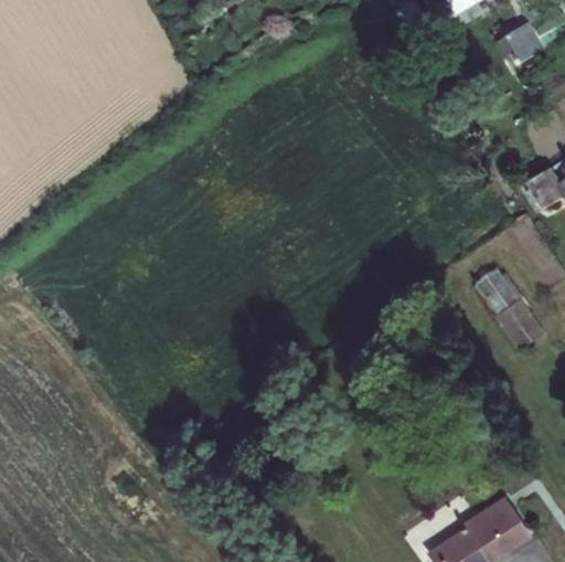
[(418,0),(433,24),(475,0),(418,0)]
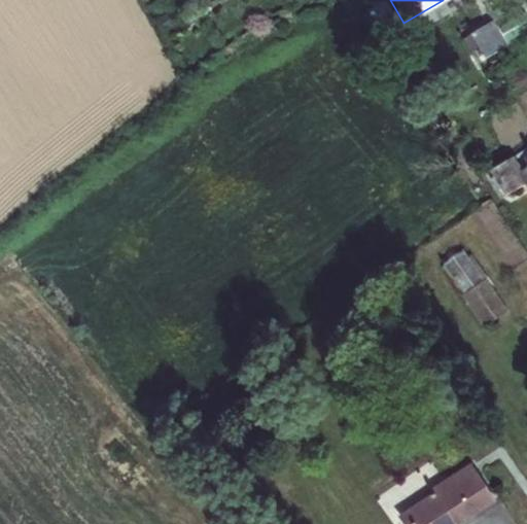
[(168,15),(156,23),(166,36),(177,30),(168,15)]
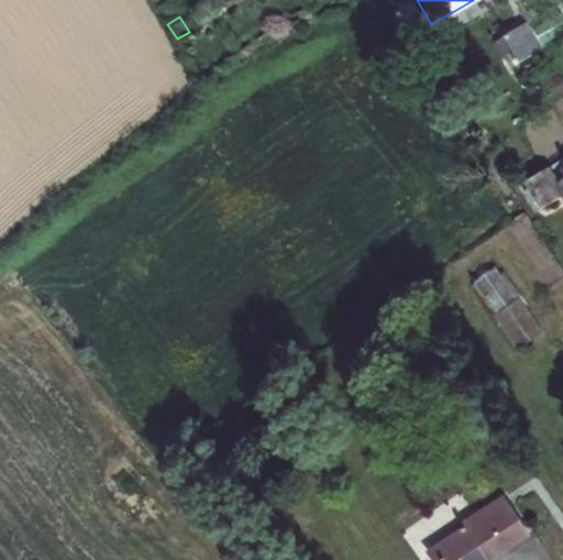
[(541,47),(526,22),(496,40),(504,53),(514,46),(521,59),(541,47)]
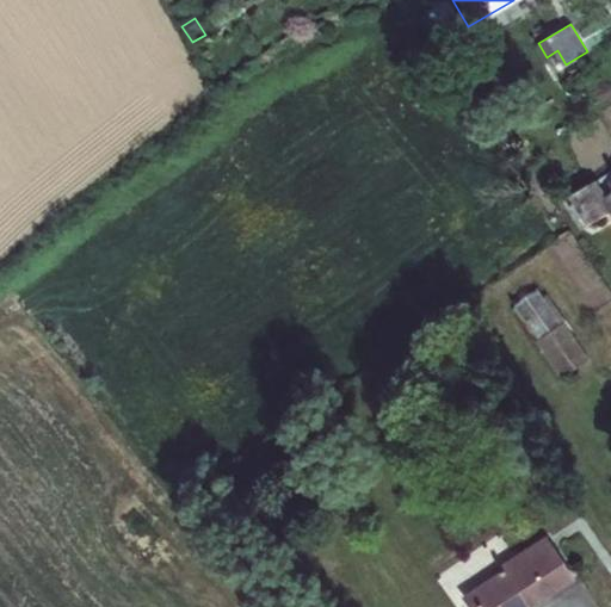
[(610,193),(602,199),(591,181),(567,197),(584,221),(600,210),(606,205),(610,203),(610,193)]
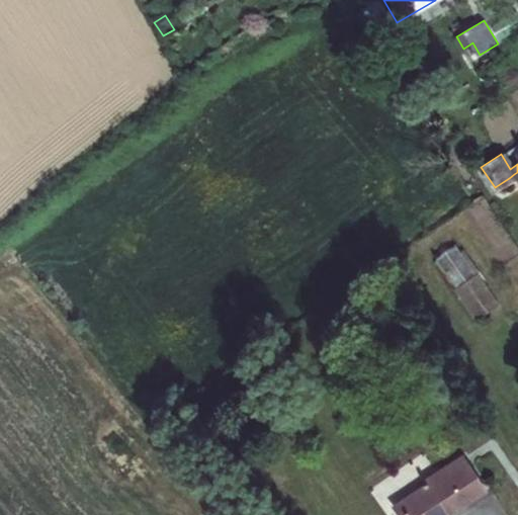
[(517,179),(517,178),(514,174),(509,178),(513,183),(517,179)]
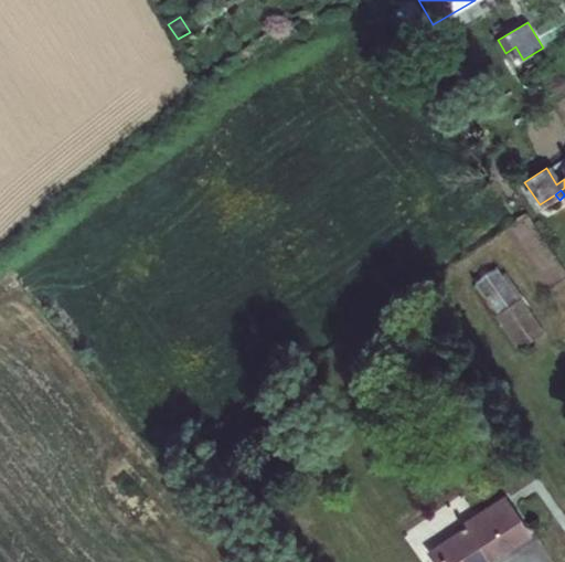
[(540,331),(497,266),(476,282),(519,346),(540,331)]
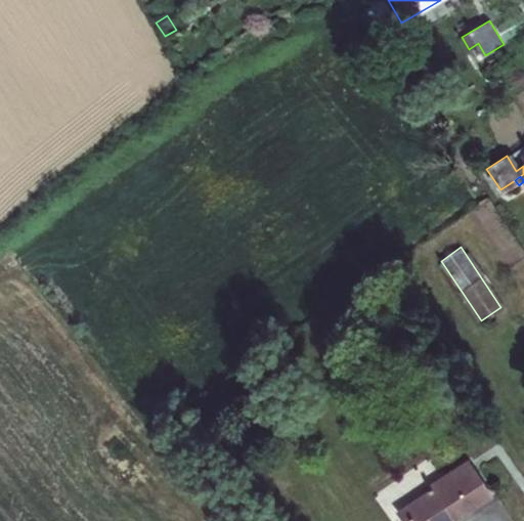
[(432,494),(410,508),(416,516),(408,520),(452,520),(492,495),(471,463),(435,486),(436,488),(431,491),(432,494)]
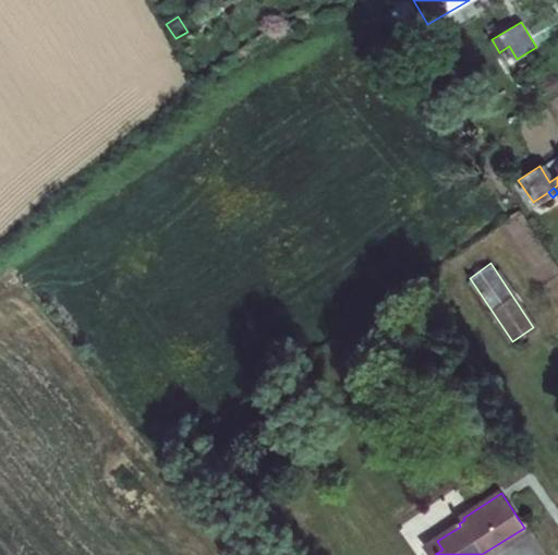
[(437,541),(427,547),(433,554),(435,554),(443,550),(437,541)]
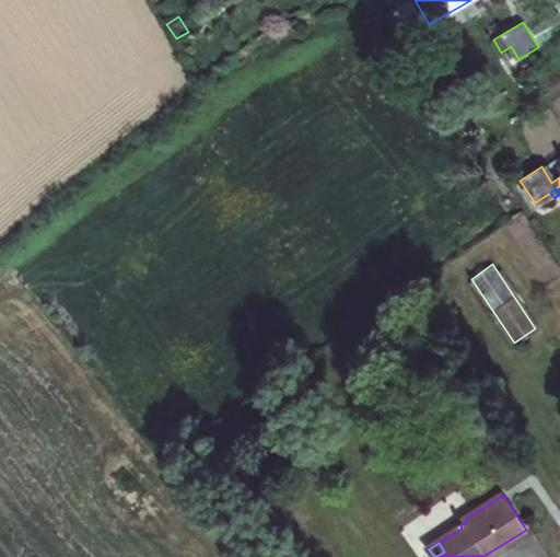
All buildings are outlined.
